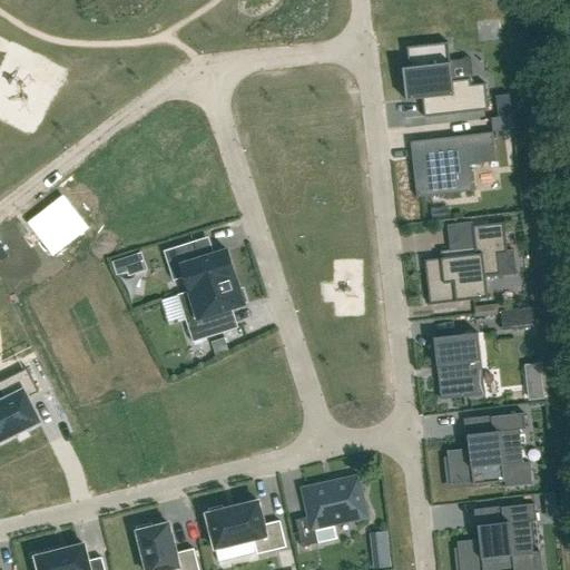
[(410,68),(403,69),(405,88),(406,101),(411,101),(424,99),(426,116),(424,116),(424,118),(489,111),(485,85),(471,86),(470,79),(453,81),(451,61),(450,61),(449,43),(408,48),(410,68)]
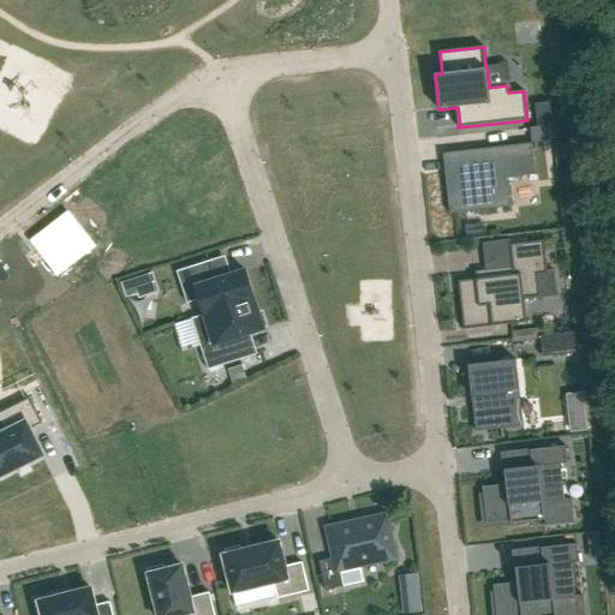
[(535,105),(537,127),(551,125),(553,125),(550,102),(549,102),(535,105)]
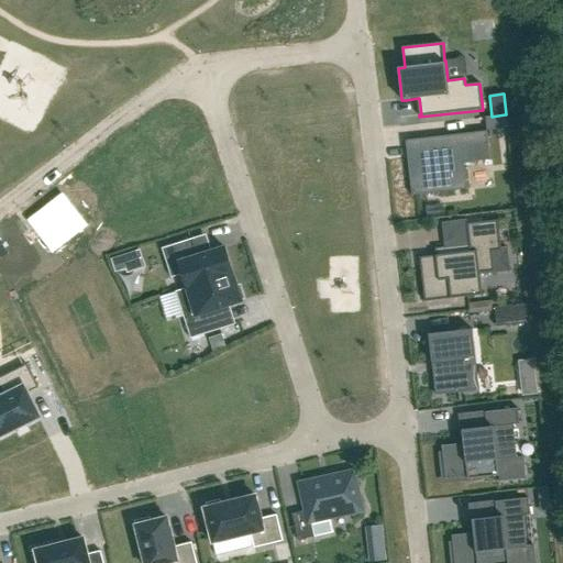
[(506,116),(485,118),(487,132),(507,129),(506,116)]
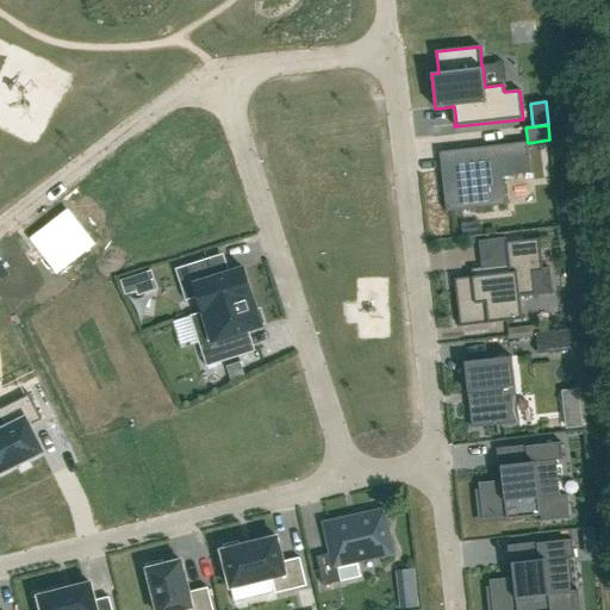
[(528,143),(440,153),(446,212),(506,206),(503,178),(531,174),(528,143)]
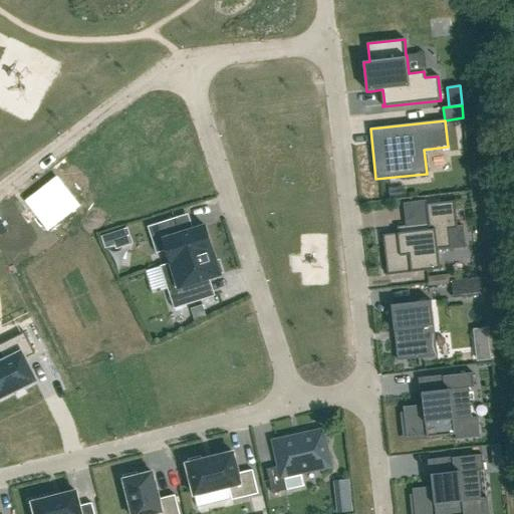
[(429,230),(382,235),(388,276),(440,270),(438,250),(452,248),(450,230),(464,228),(464,227),(458,228),(455,201),(426,205),(429,230)]
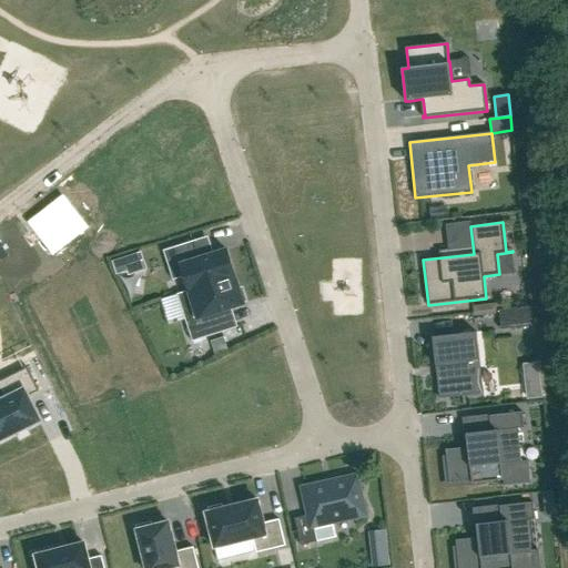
[(193,242),(163,251),(173,281),(184,277),(189,291),(189,292),(235,277),(226,250),(214,253),(209,236),(193,242)]
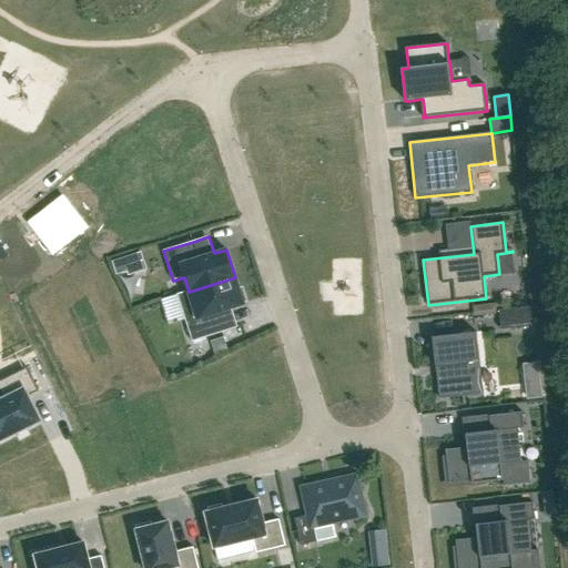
[(124,259),(113,262),(117,274),(128,271),(124,259)]
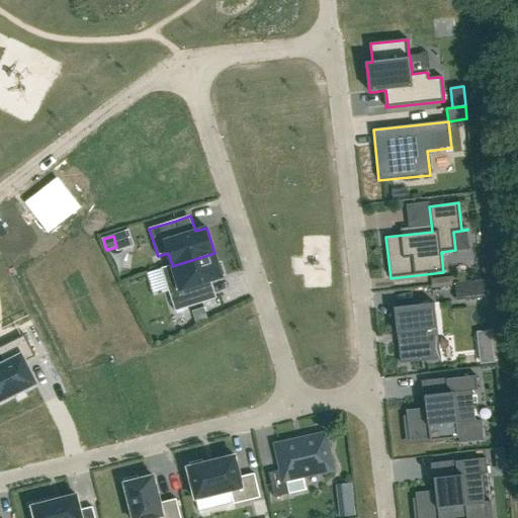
[(281,251),(262,259),(266,268),(285,261),(281,251)]
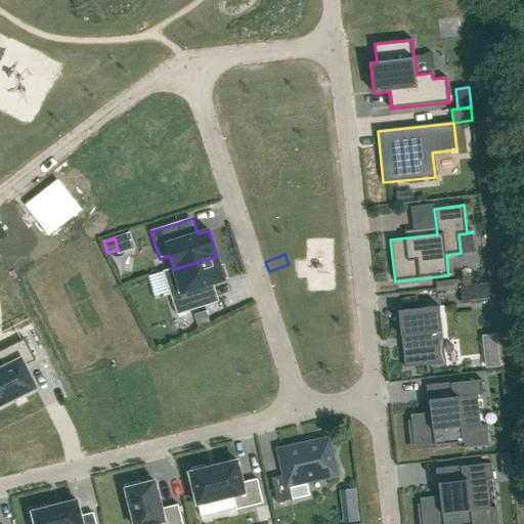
[(174,268),(164,271),(177,315),(206,307),(220,302),(214,285),(225,281),(224,278),(227,277),(223,266),(220,267),(217,256),(174,269),(174,268)]
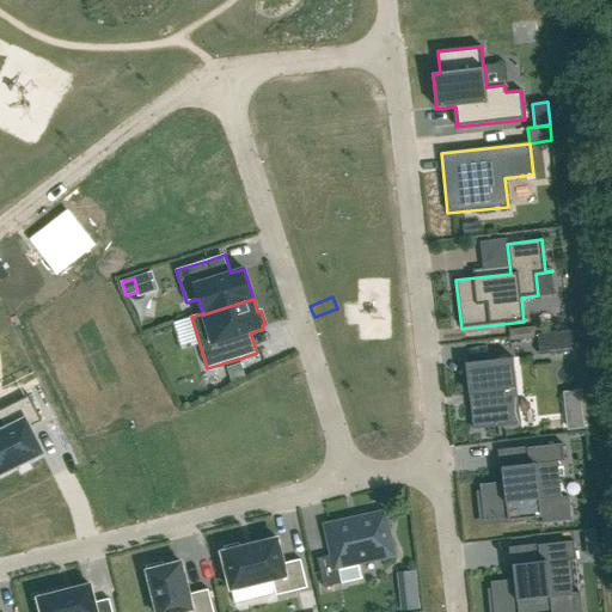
[(573,330),(537,334),(539,355),(575,352),(573,330)]
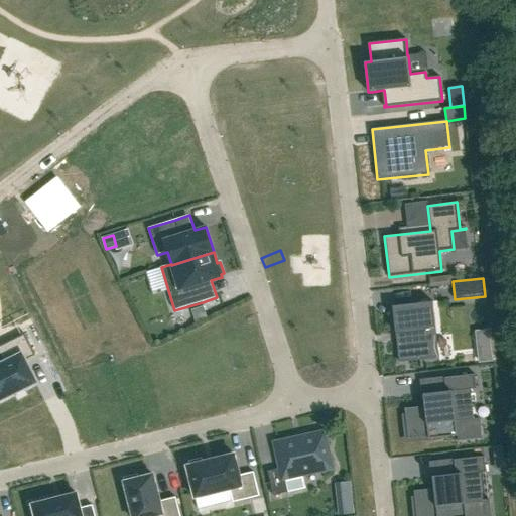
[(432,302),(393,306),(399,363),(439,358),(432,302)]
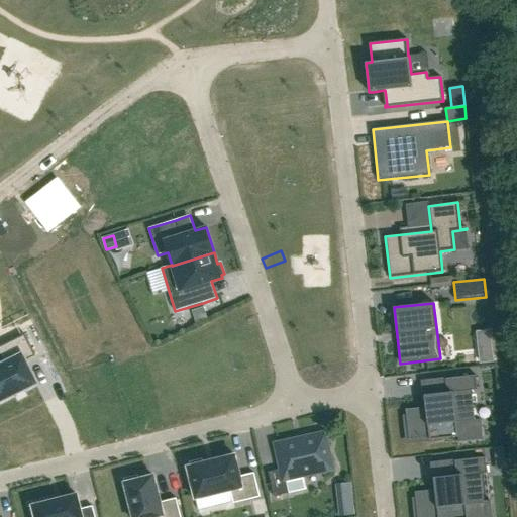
[(204,307),(193,310),(197,322),(208,318),(204,307)]
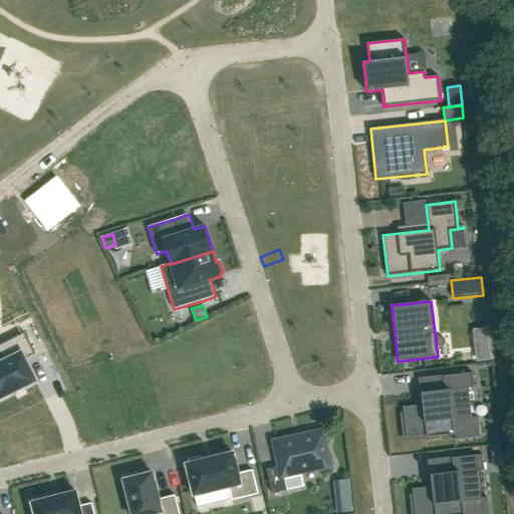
[(0,354),(4,362),(0,364),(0,398),(12,392),(13,393),(24,387),(35,380),(24,359),(35,353),(24,332),(0,343),(0,354)]
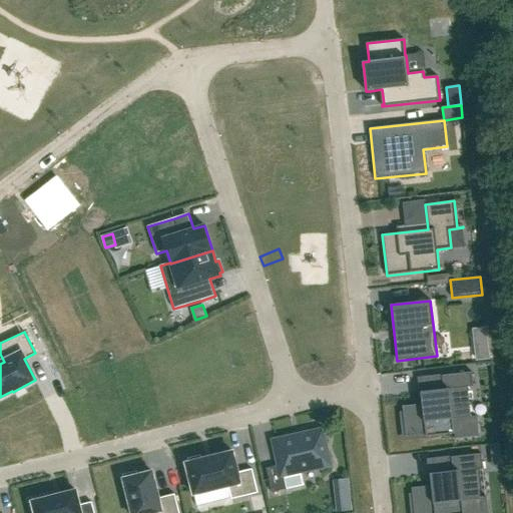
[(488,349),(476,350),(477,360),(489,359),(488,349)]
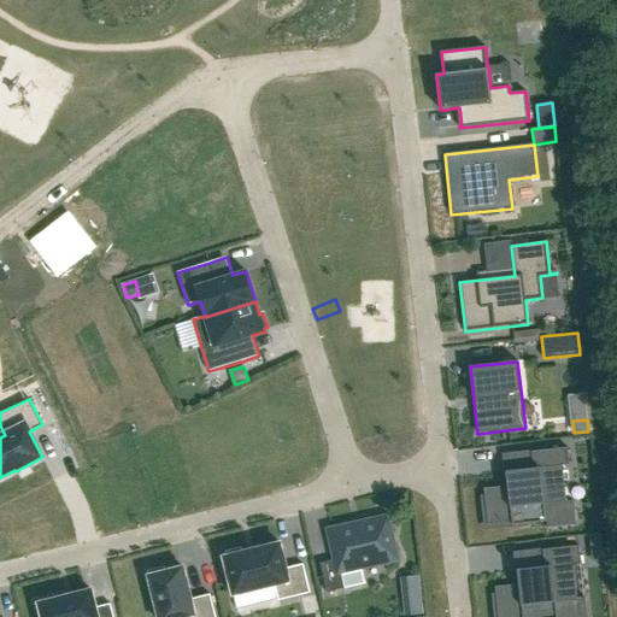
[(486,501),(483,503),(483,504),(486,504),(488,524),(509,522),(512,522),(512,526),(547,522),(545,504),(566,501),(562,465),(569,465),(568,447),(532,452),(533,469),(506,471),(507,486),(483,489),(486,501)]
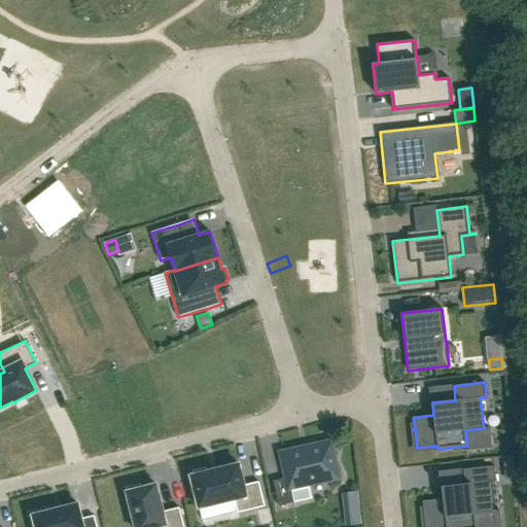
[(287,479),(273,482),(279,506),(294,502),(312,499),(308,484),(338,478),(330,443),(282,454),(287,479)]
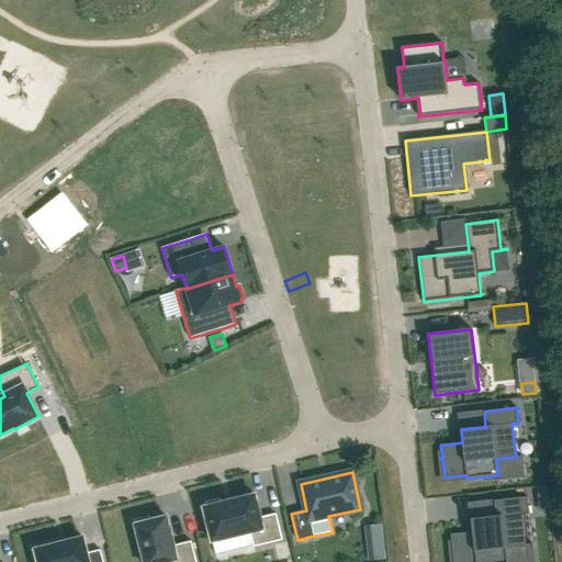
[(547,486),(537,487),(538,498),(548,497),(547,486)]
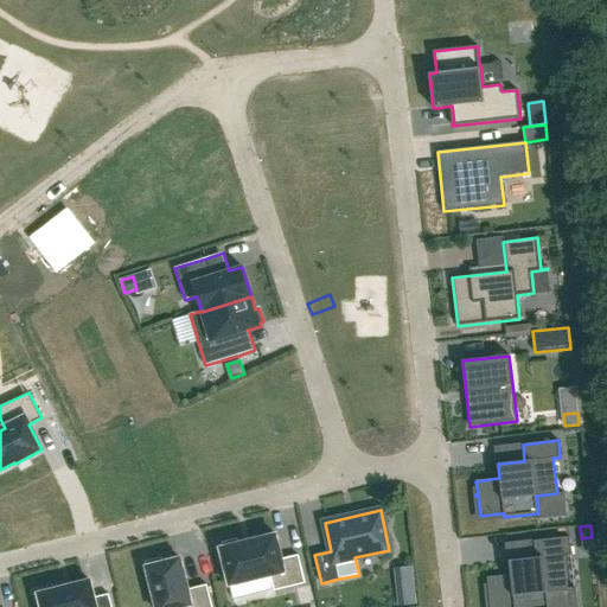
[(223,548),(221,549),(230,586),(234,601),(274,590),(305,583),(298,555),(281,560),(275,535),(238,544),(237,540),(222,543),(223,548)]
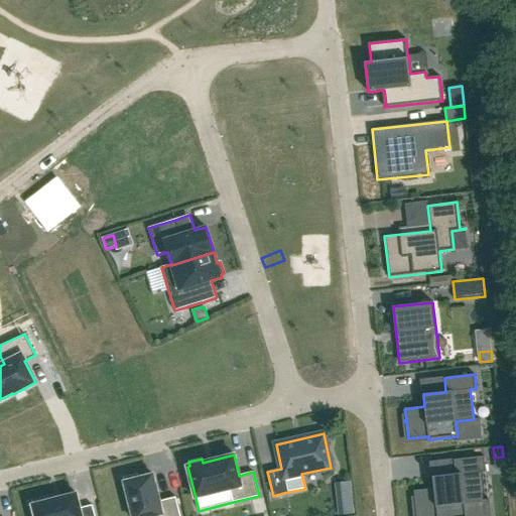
[(415,502),(413,502),(413,503),(415,503),(416,515),(466,515),(465,504),(483,502),(480,473),(486,472),(484,457),(454,460),(456,474),(432,477),(434,489),(414,491),(415,502)]
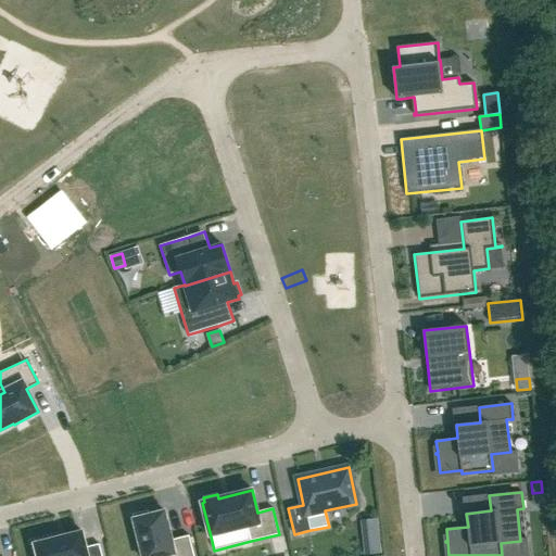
[(148,512),(134,515),(142,555),(193,555),(189,535),(172,540),(165,512),(149,516),(148,512)]
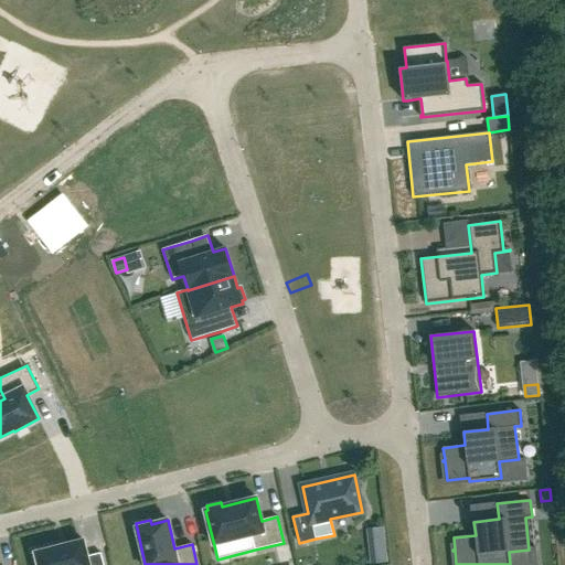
[(84,541),(35,553),(38,564),(104,564),(102,553),(88,556),(84,541)]
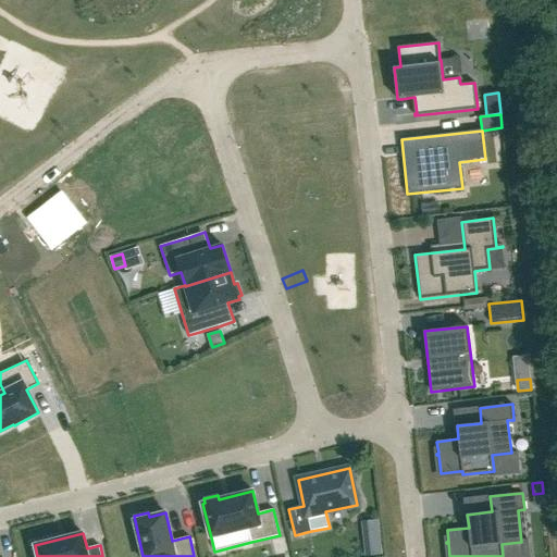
[(380,542),(367,543),(369,556),(382,555),(380,542)]
